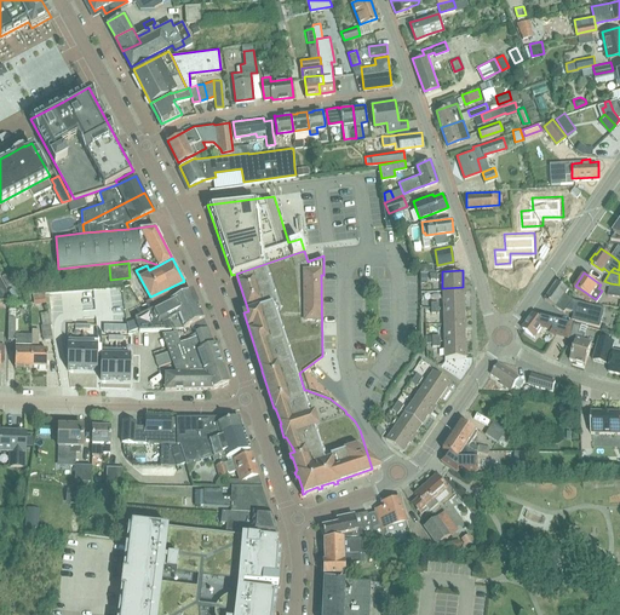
[(0,295),(12,297),(0,274),(0,295)]
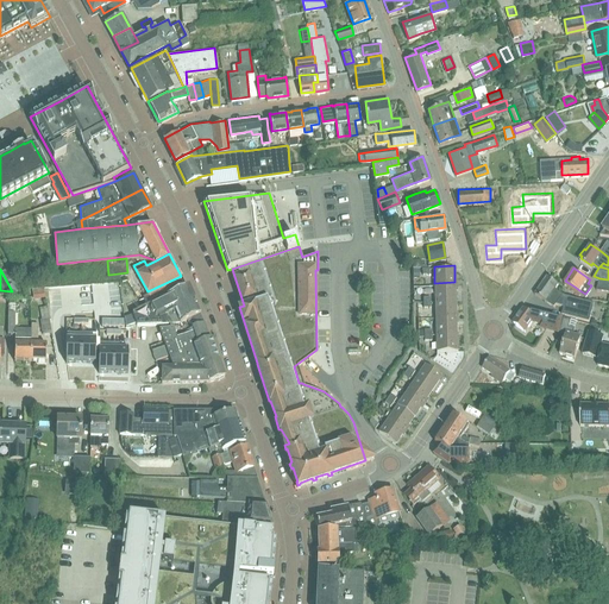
[(554,287),(558,281),(547,274),(535,291),(554,304),(557,302),(564,303),(562,312),(589,319),(594,300),(564,293),(563,293),(554,287)]
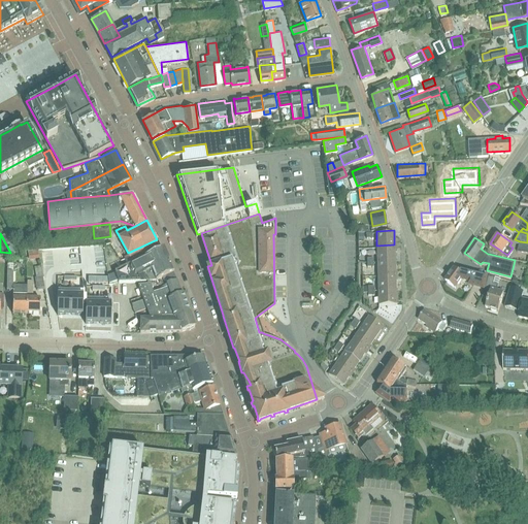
[(159,244),(157,239),(128,253),(125,255),(128,261),(159,244)]
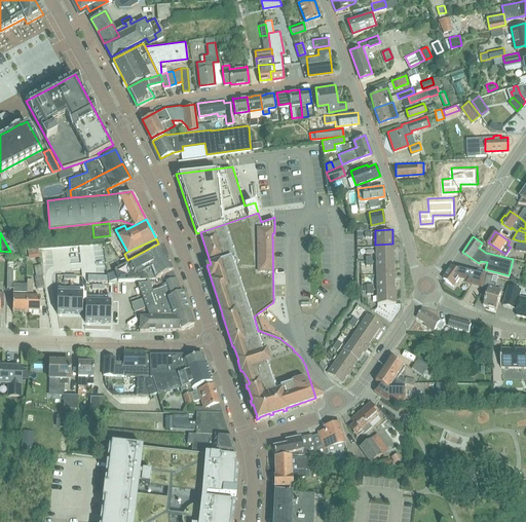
[(393,258),(392,244),(375,245),(376,259),(393,258)]
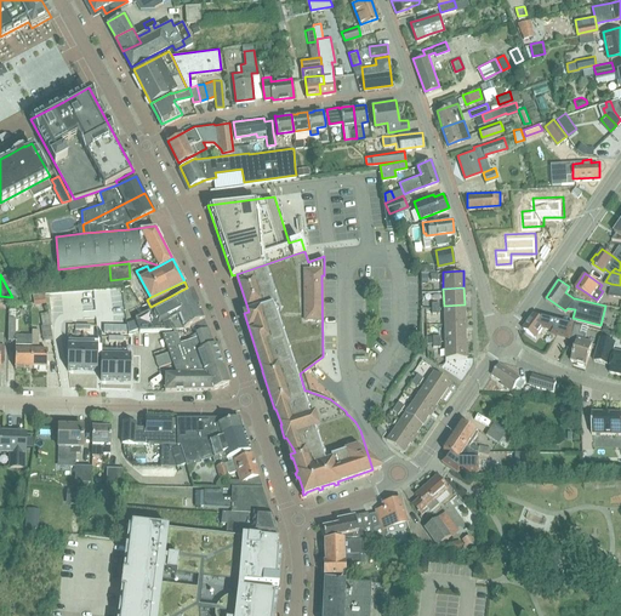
[(181,294),(152,308),(135,317),(135,318),(138,326),(140,329),(149,329),(199,306),(192,289),(181,294)]
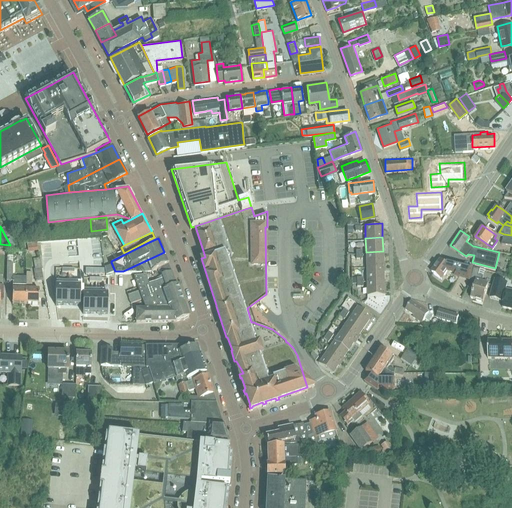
[(383,251),(366,252),(366,265),(383,265),(383,251)]
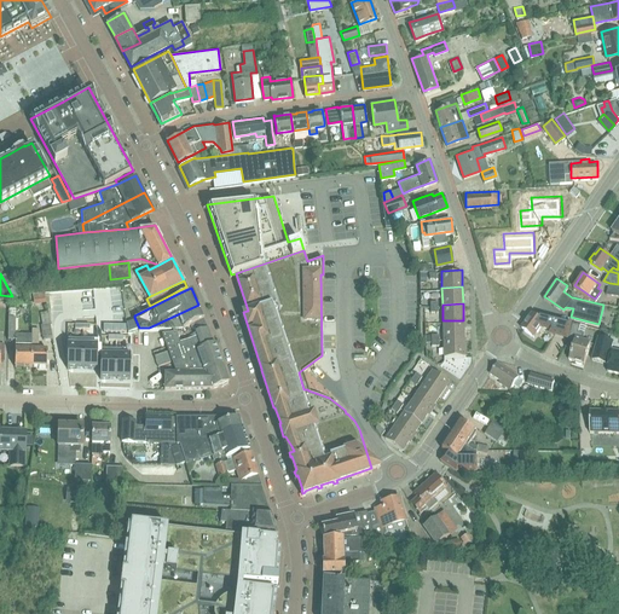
[(204,316),(198,305),(149,328),(183,325),(195,320),(197,325),(207,323),(203,316),(204,316)]
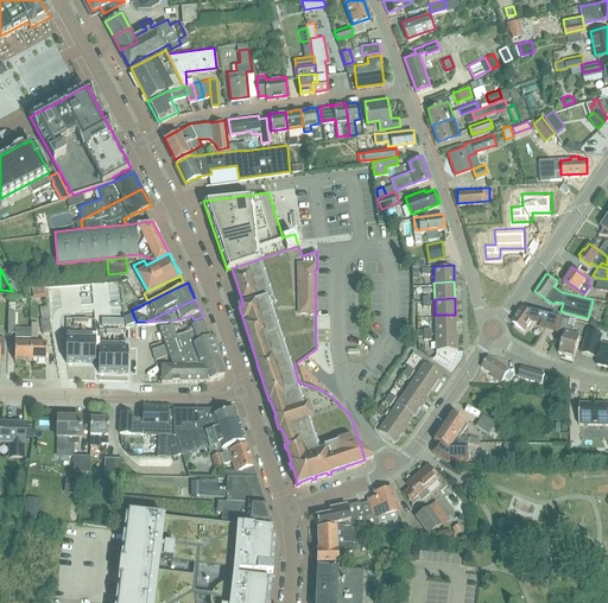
[(51,329),(48,303),(39,304),(42,317),(40,317),(43,331),(51,329)]
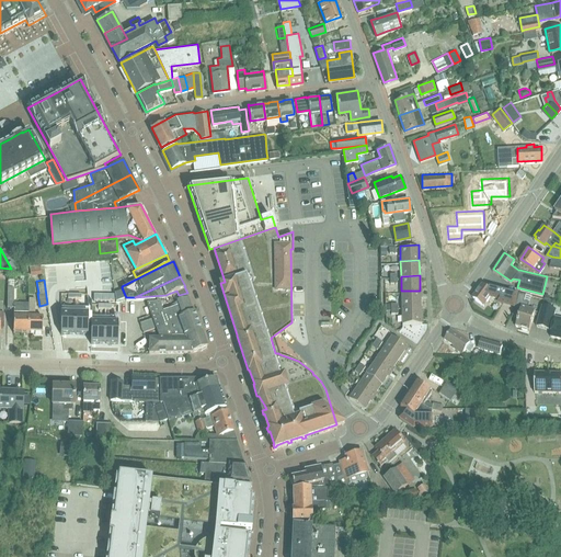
[(517,291),(490,283),(488,286),(482,282),(473,295),(483,303),(490,294),(492,295),(499,296),(499,299),(514,304),(517,291)]
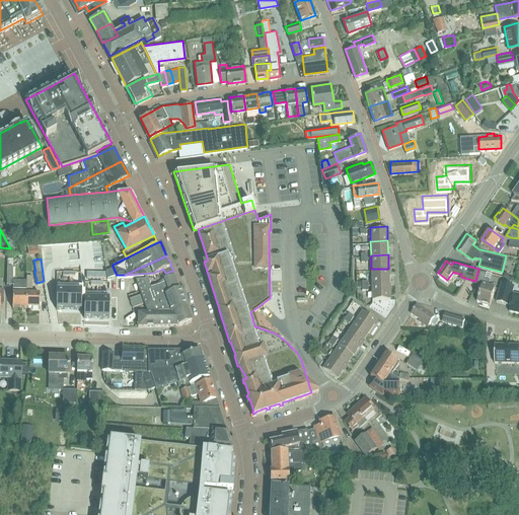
[(113,266),(106,269),(107,276),(116,273),(113,266)]
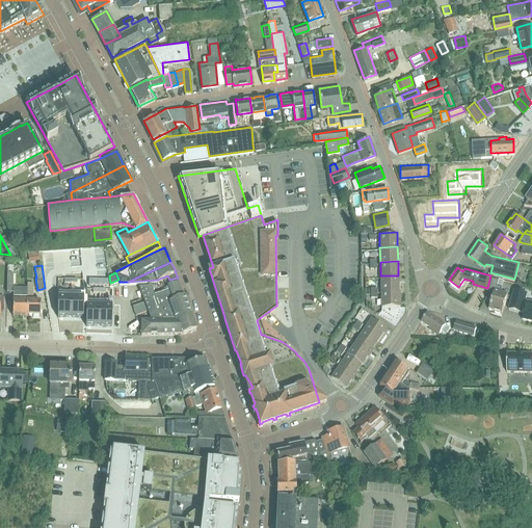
[(381,290),(399,290),(398,275),(380,275),(381,290)]
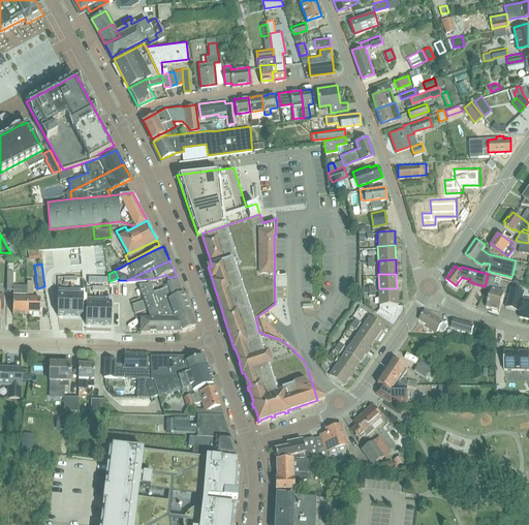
[(490,274),(484,295),(489,296),(487,305),(499,309),(505,290),(498,288),(499,283),(494,282),(496,276),(490,274)]
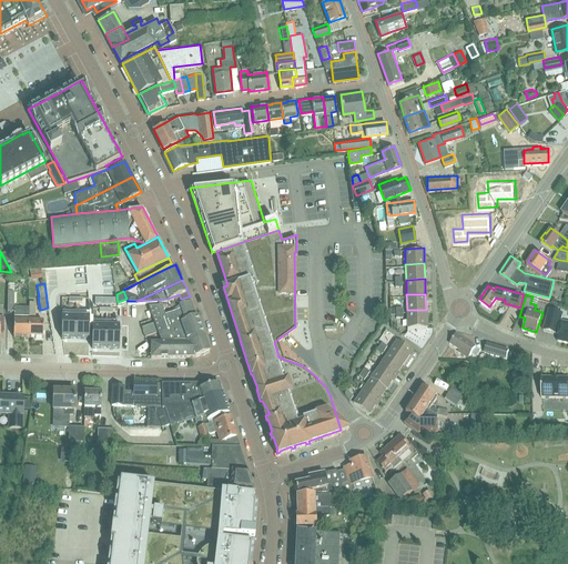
[(154,321),(142,324),(145,334),(156,330),(160,340),(169,340),(185,339),(185,340),(190,339),(198,336),(204,334),(201,326),(196,313),(195,313),(192,303),(190,299),(179,302),(181,306),(165,312),(162,303),(149,304),(154,321)]
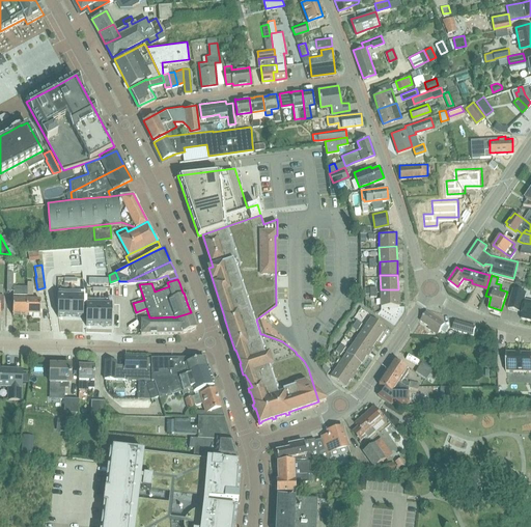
[(27,294),(26,313),(40,313),(40,298),(33,298),(33,280),(27,280),(27,294)]
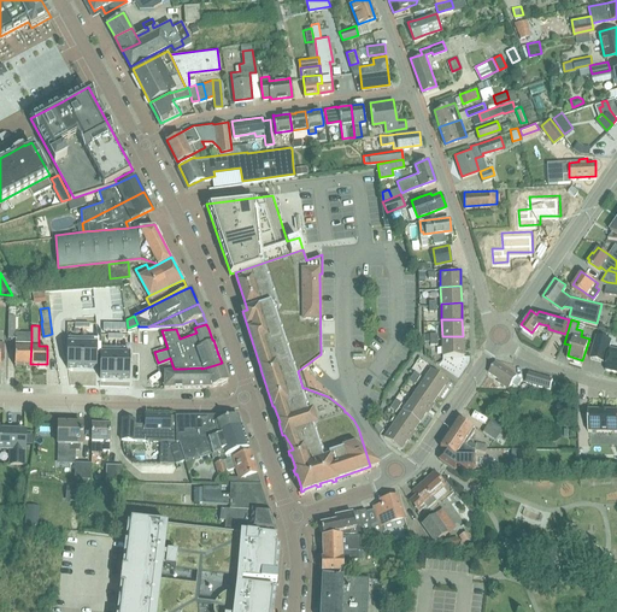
[(597,333),(606,336),(607,328),(599,325),(597,333)]
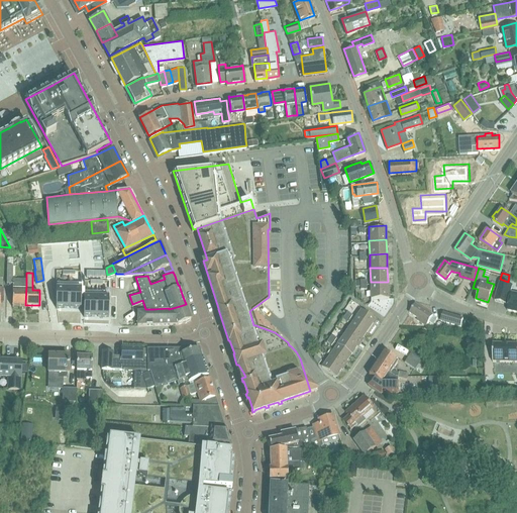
[(516,309),(516,291),(511,290),(511,291),(510,290),(512,283),(508,282),(500,279),(495,298),(507,302),(507,301),(509,301),(507,308),(516,309)]
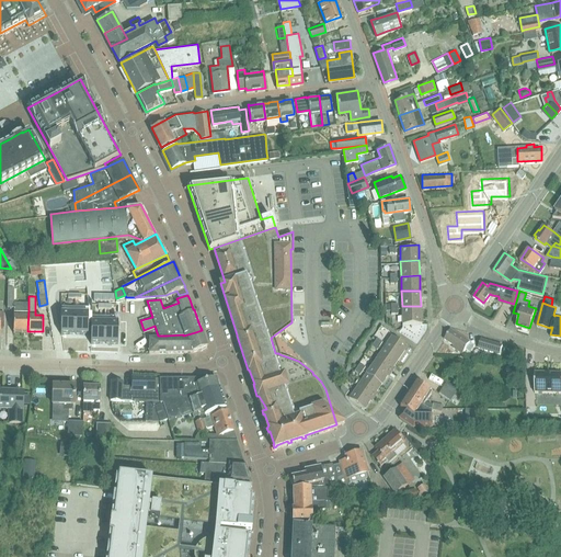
[(75,304),(61,304),(61,331),(75,331),(75,304)]
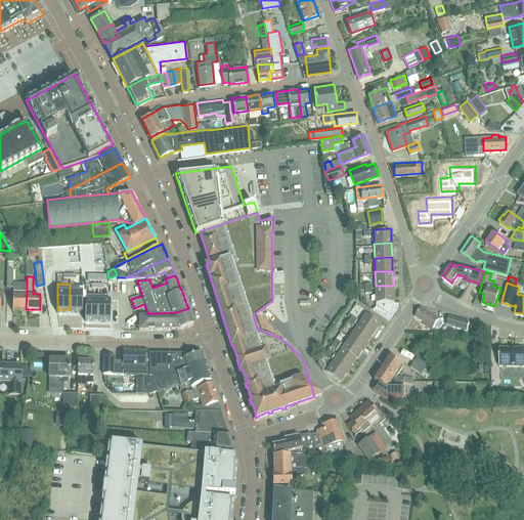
[(82,285),(70,284),(70,309),(82,309),(82,285)]
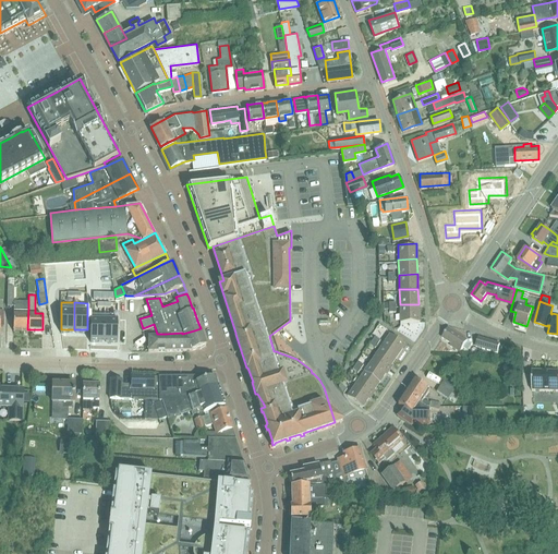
[(419,304),(400,304),(400,320),(419,320),(419,304)]
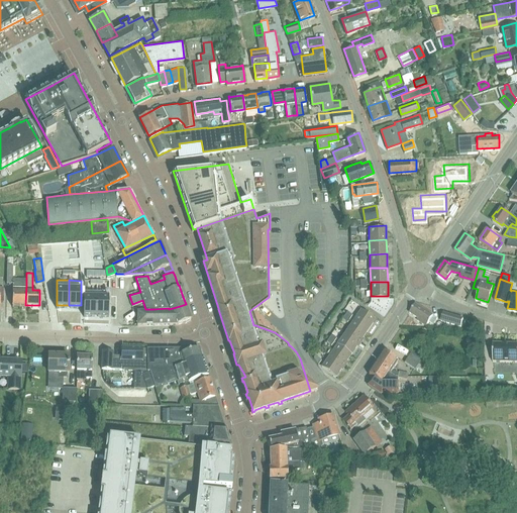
[(25,305),(26,286),(12,286),(12,305),(25,305)]
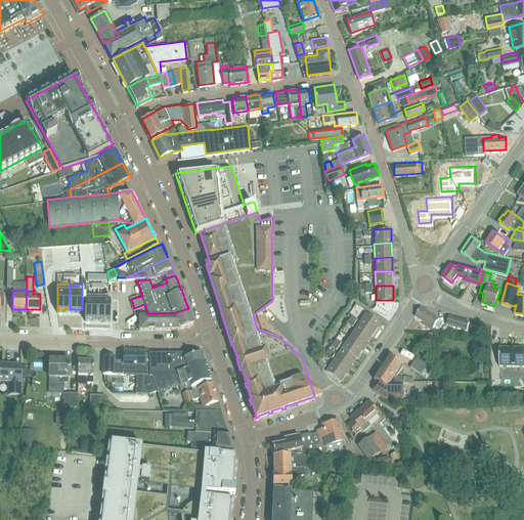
[(98,293),(86,293),(86,318),(98,318),(98,293)]
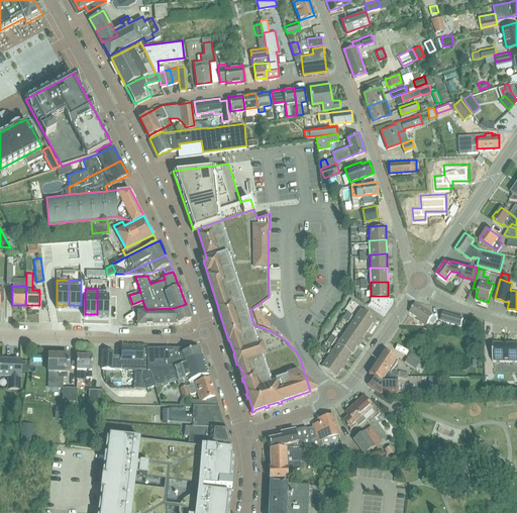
[(109,290),(97,289),(97,314),(109,314),(109,290)]
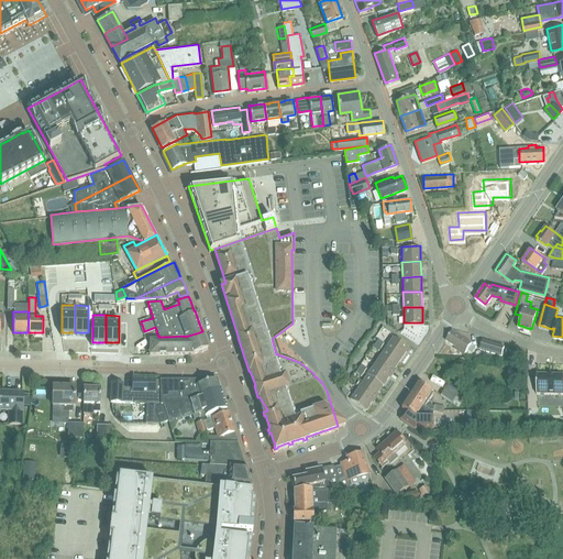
[(383,337),(388,328),(383,324),(376,331),(383,337)]
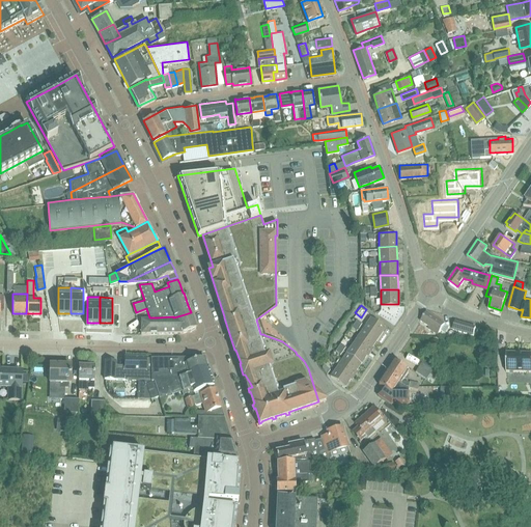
[(438,332),(441,328),(445,331),(449,324),(445,321),(426,309),(421,319),(430,324),(428,326),(438,332)]
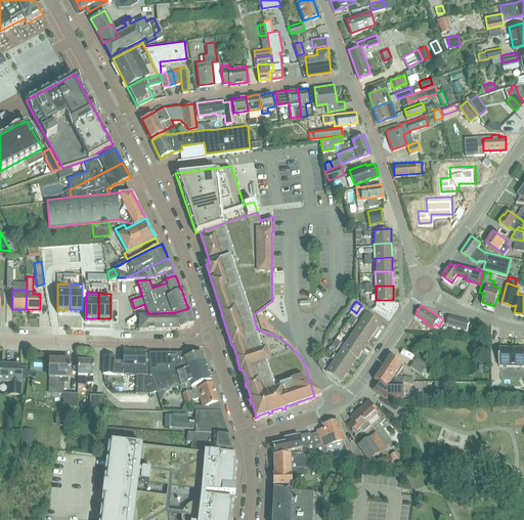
[(182,310),(175,312),(180,327),(193,321),(188,308),(182,310)]
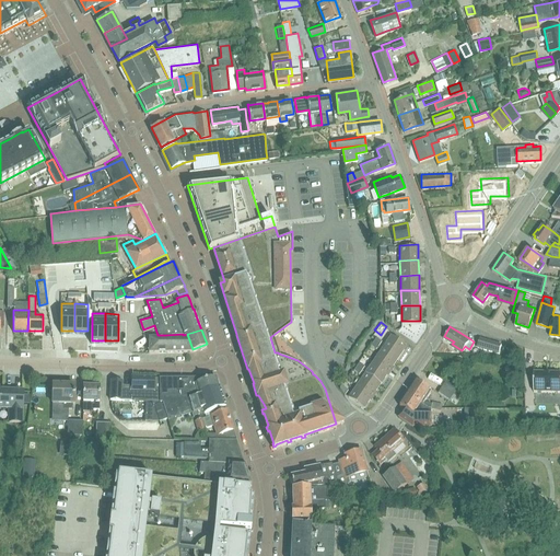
[(383,345),(398,356),(407,343),(392,333),(383,345)]
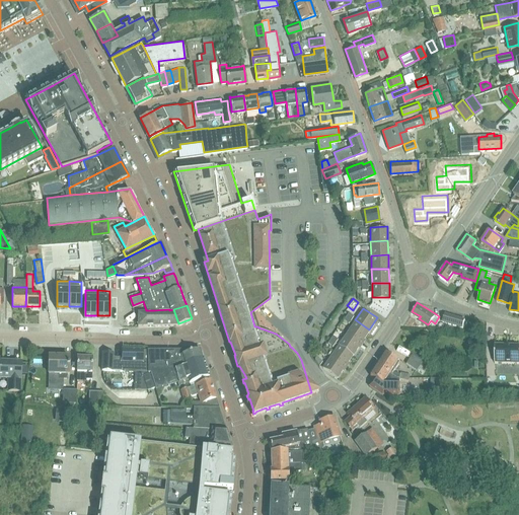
[(146,310),(137,311),(138,324),(178,323),(173,309),(169,310),(169,309),(154,310),(146,310)]
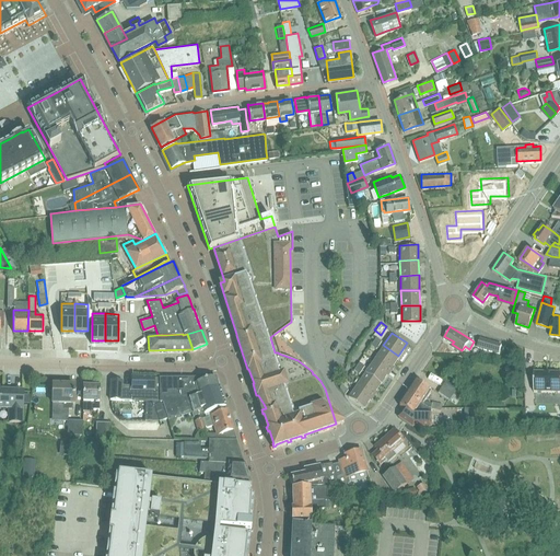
[(480,336),(478,345),(499,351),(502,343),(480,336)]
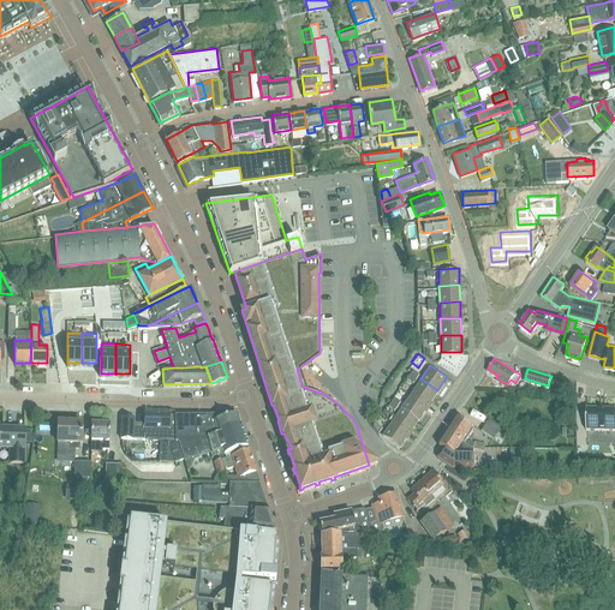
[(437,390),(421,378),(411,393),(428,404),(437,390)]
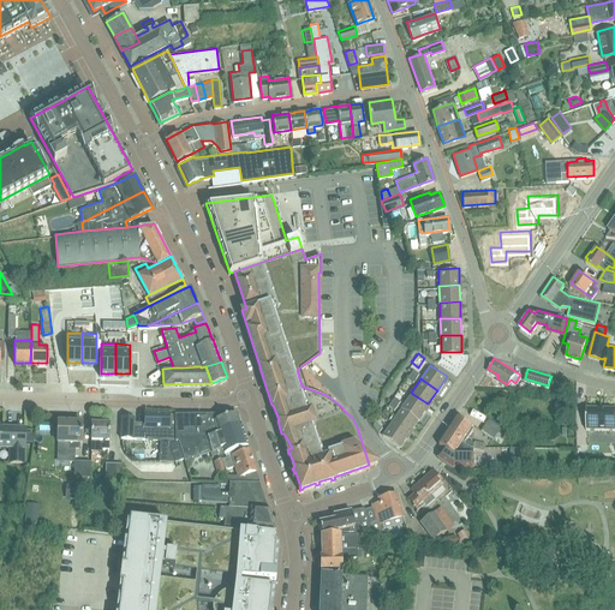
[(428,404),(411,393),(401,406),(418,418),(428,404)]
